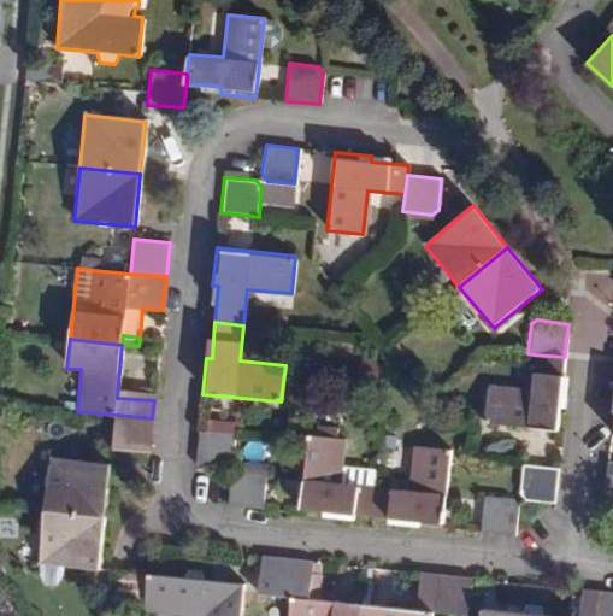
[(560,397),(564,357),(534,355),(530,393),(484,388),(481,424),(561,433),(565,397),(560,397)]
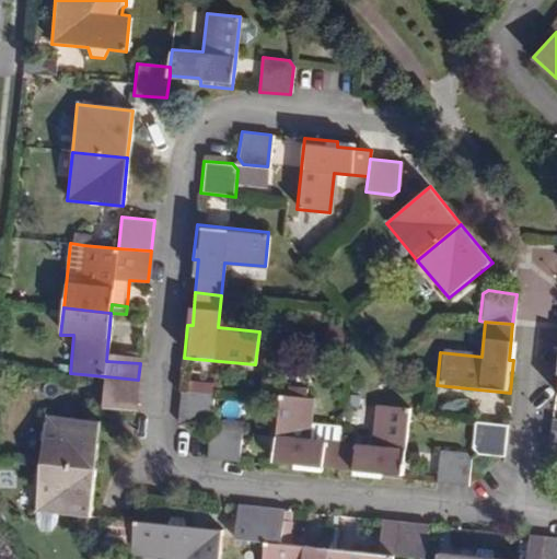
[(556,368),(554,397),(556,396),(556,419),(552,419),(547,459),(556,459),(556,368)]
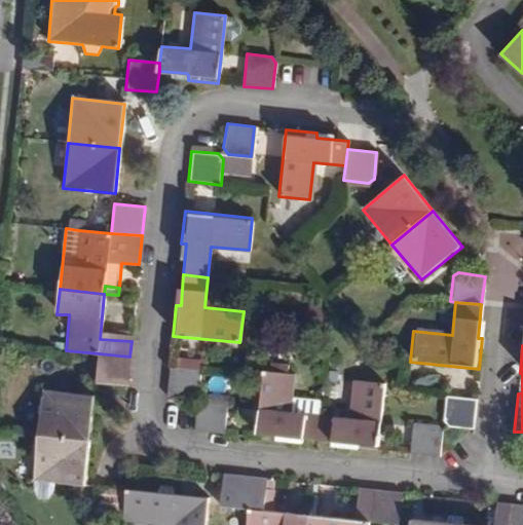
[(129,357),(99,353),(96,382),(126,385),(129,357)]
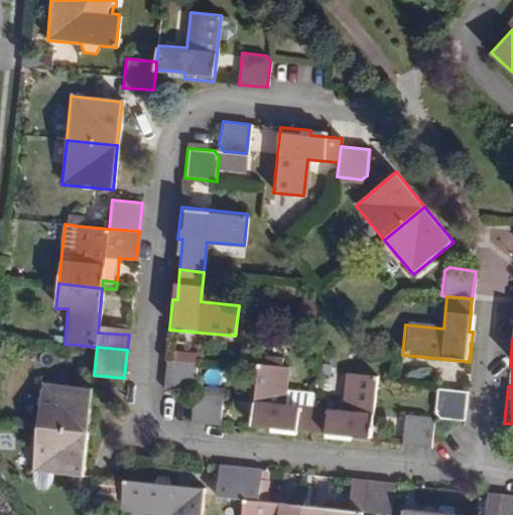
[(198,362),(166,359),(164,390),(188,392),(196,387),(198,362)]
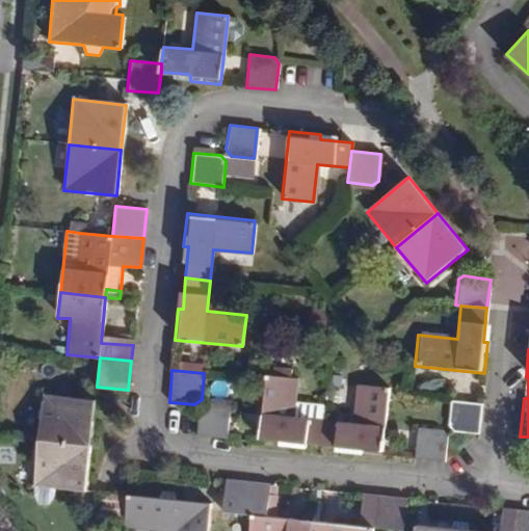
[(289,441),(320,444),(323,416),(324,404),(292,401),(295,377),(263,374),(256,442),(288,445),(289,441)]
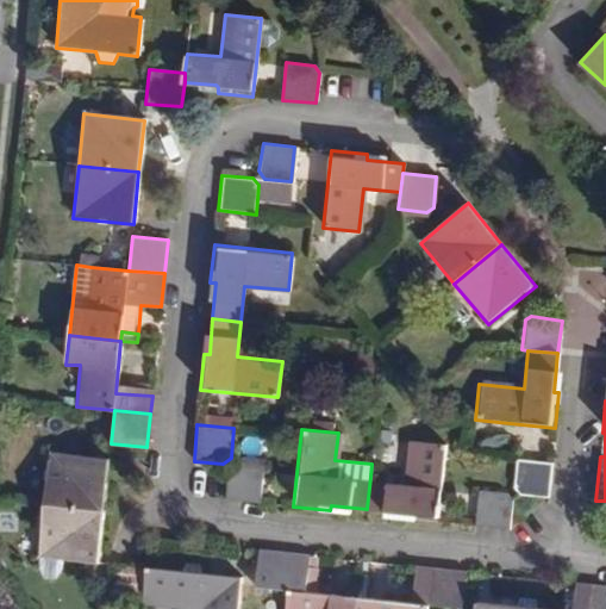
[(405,480),(370,477),(367,509),(403,513),(403,519),(438,522),(447,443),(408,440),(405,480)]
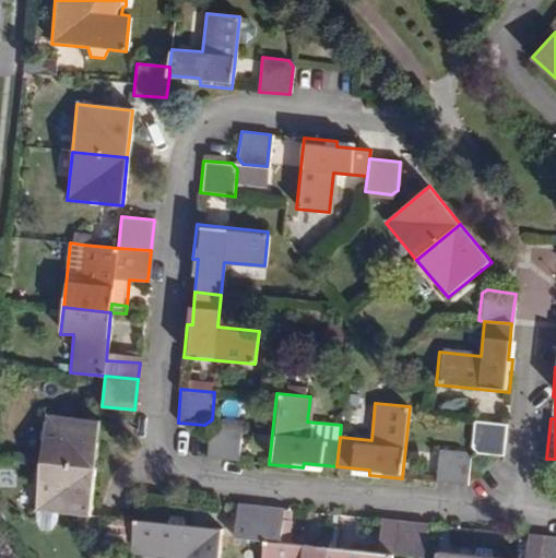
[(42,414),(37,460),(95,466),(99,418),(42,414)]
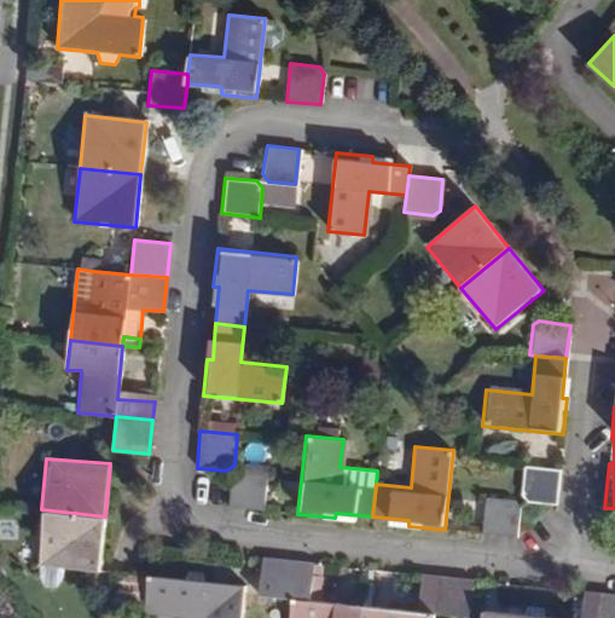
[(560,469),(523,466),(521,494),(527,501),(556,503),(560,469)]
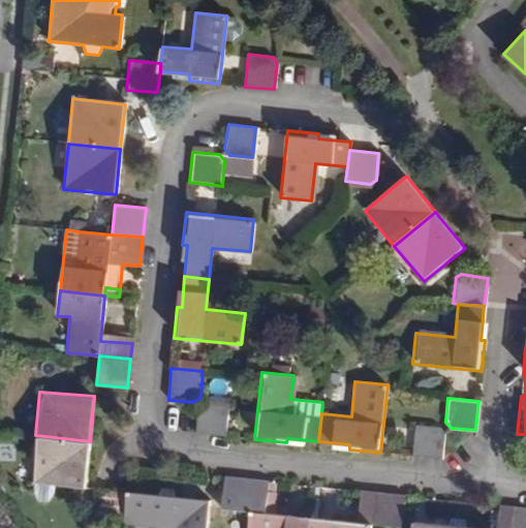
[(226,404),(204,402),(198,407),(196,433),(222,436),(226,404)]
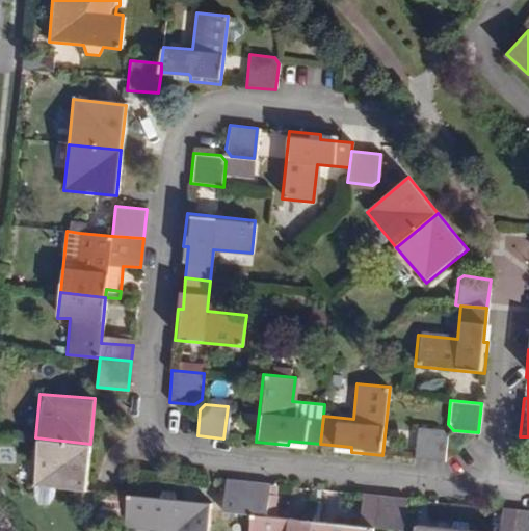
[(441,429),(416,426),(413,458),(444,461),(447,436),(441,429)]
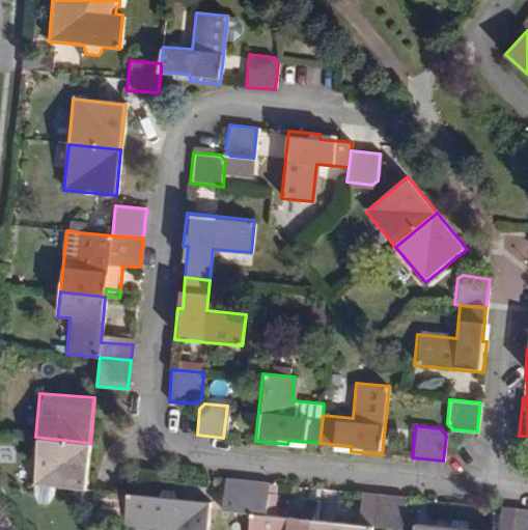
[(85,490),(90,443),(35,437),(30,493),(37,503),(46,504),(55,496),(56,486),(85,490)]
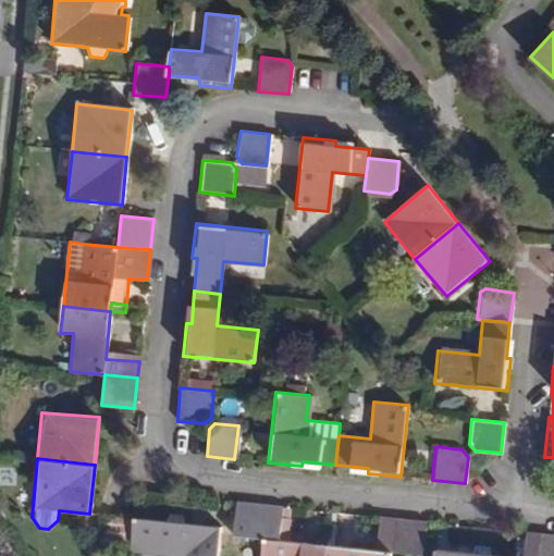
[(261,538),(265,507),(232,504),(229,534),(261,538)]
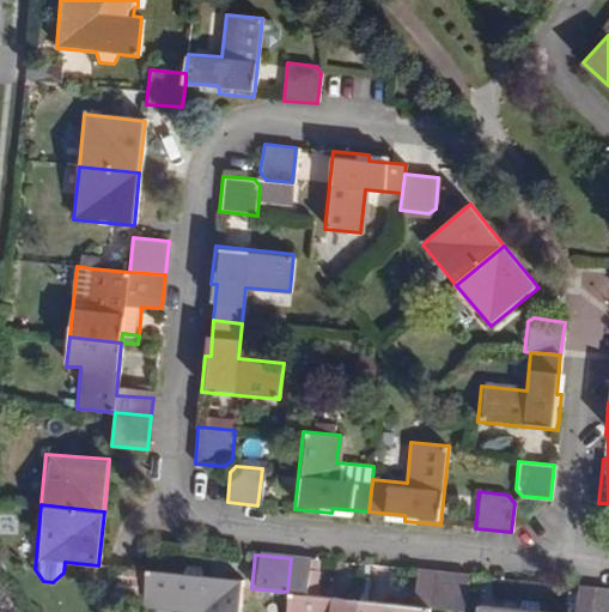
[(291,558),(287,592),(284,611),(359,611),(360,599),(305,593),(308,559),(291,558)]
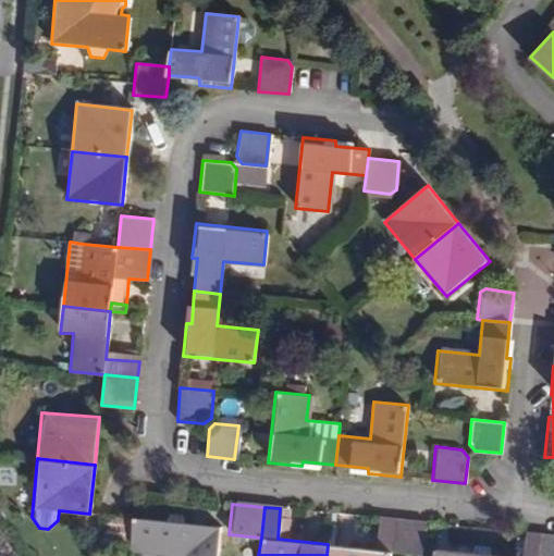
[(165,520),(133,517),(130,552),(169,555),(214,555),(218,527),(182,522),(180,516),(169,514),(165,520)]
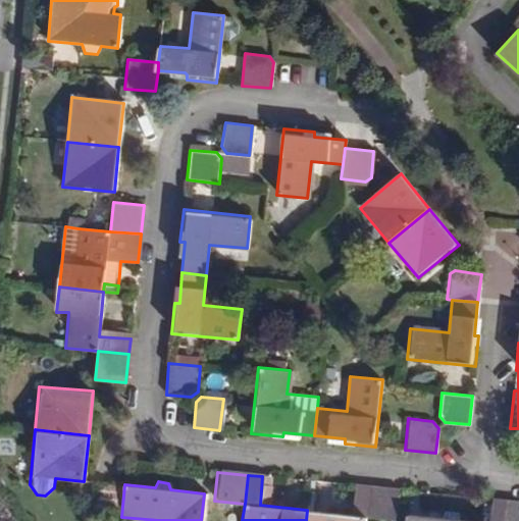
[(92,514),(121,517),(124,484),(95,482),(92,514)]
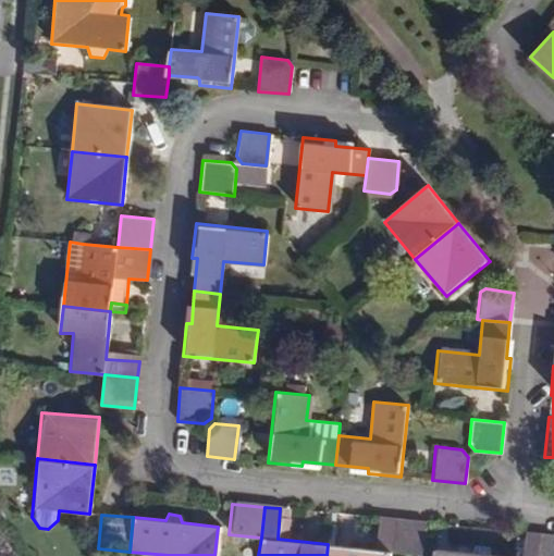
[(390,555),(391,551),(394,519),(378,518),(376,548),(328,544),(327,555),(390,555)]
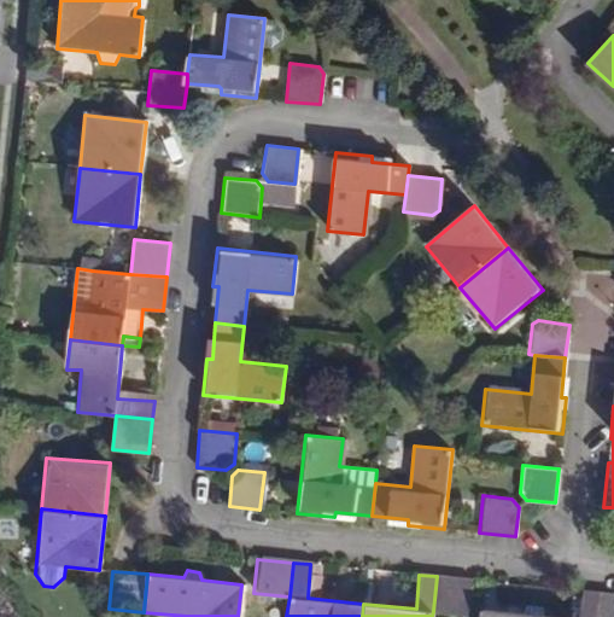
[(471,580),(437,576),(433,611),(467,615),(471,580)]
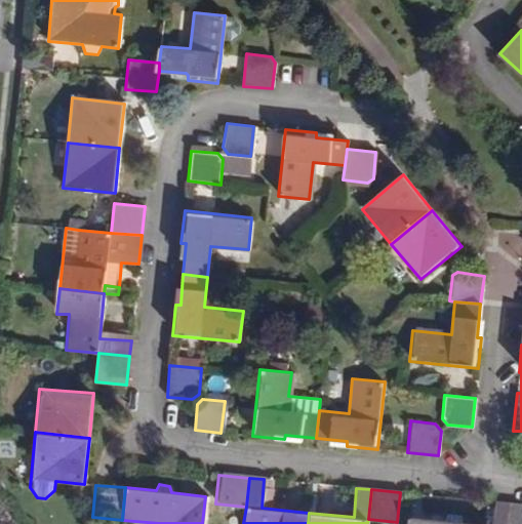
[(521,523),(521,505),(511,504),(495,501),(492,523),(521,523)]
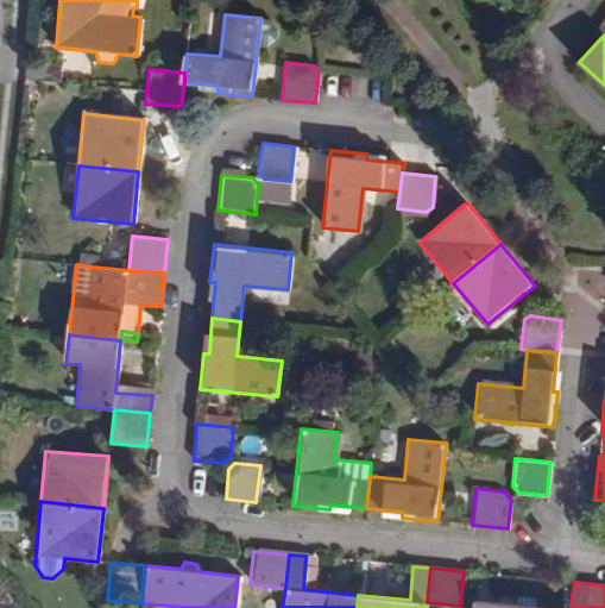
[(535,607),(533,599),(518,597),(514,606),(476,602),(474,607),(535,607)]
